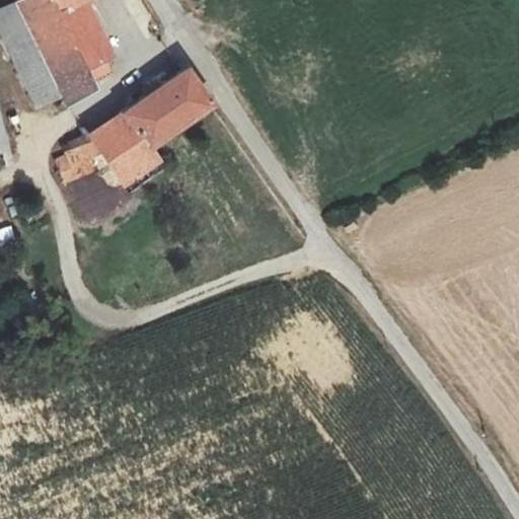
[(15,0),(7,0),(0,4),(0,29),(35,102),(60,90),(15,0)]
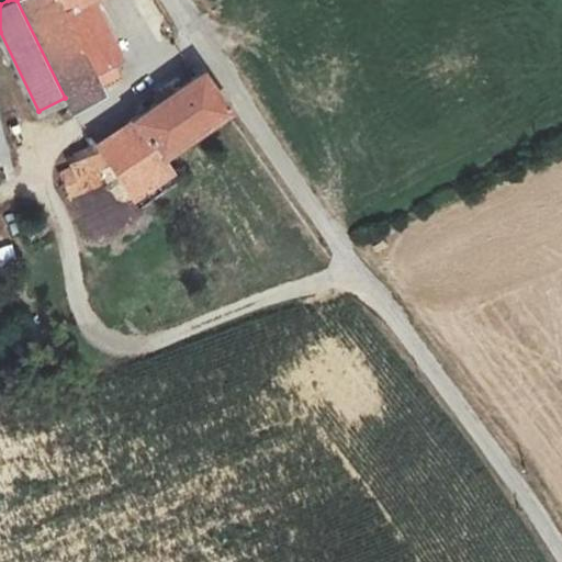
[(17,0),(65,98),(72,112),(75,110),(72,107),(120,76),(119,72),(120,70),(120,66),(116,60),(120,58),(91,0),(17,0)]
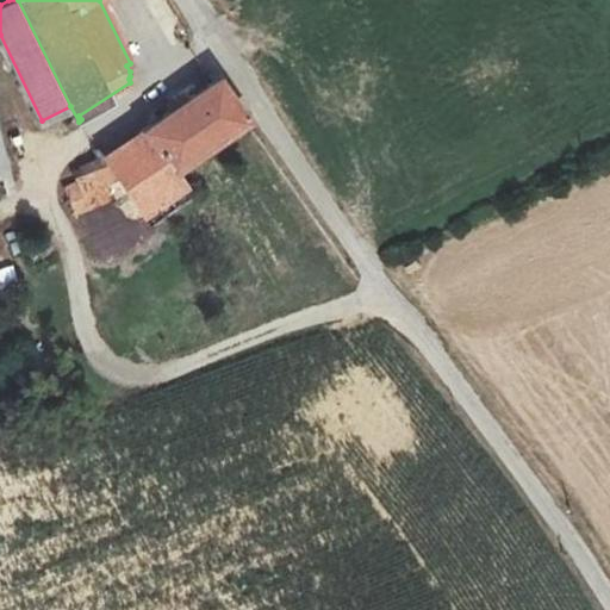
[(243,119),(216,78),(141,129),(99,156),(94,147),(92,148),(95,157),(117,197),(129,219),(141,211),(182,184),(178,176),(184,172),(179,166),(243,119)]
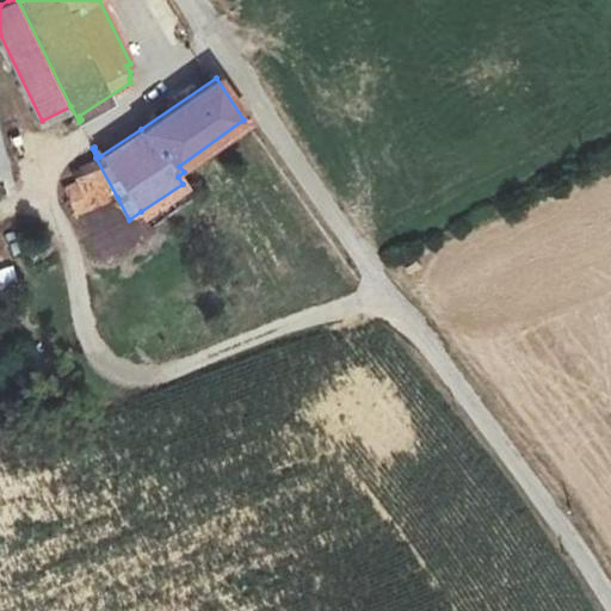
[(0,191),(11,189),(0,147),(0,191)]
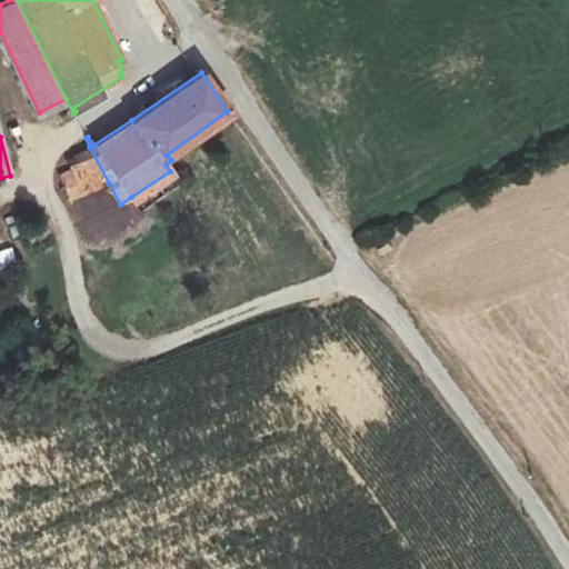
[(89,147),(65,158),(70,169),(82,195),(109,183),(89,147)]
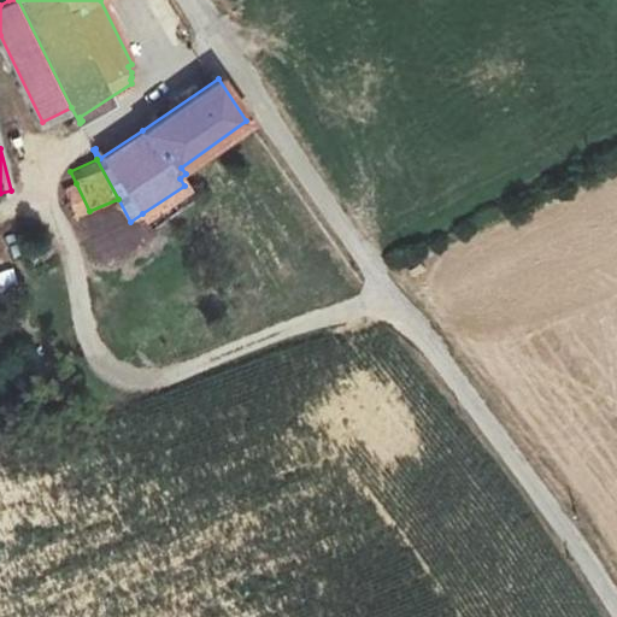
[(76,183),(64,188),(76,217),(89,211),(76,183)]
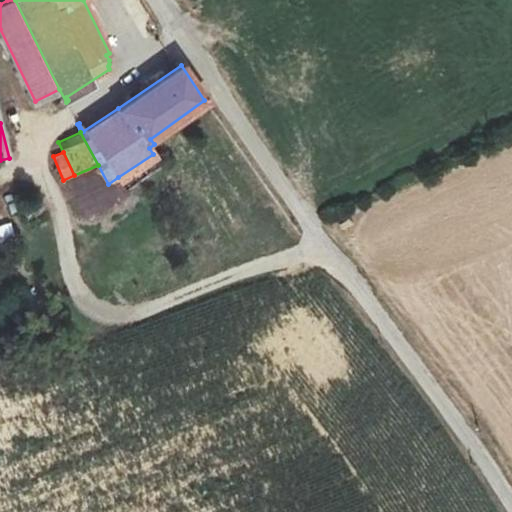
[(84,212),(129,194),(118,177),(108,184),(98,165),(74,175),(63,180),(84,212)]
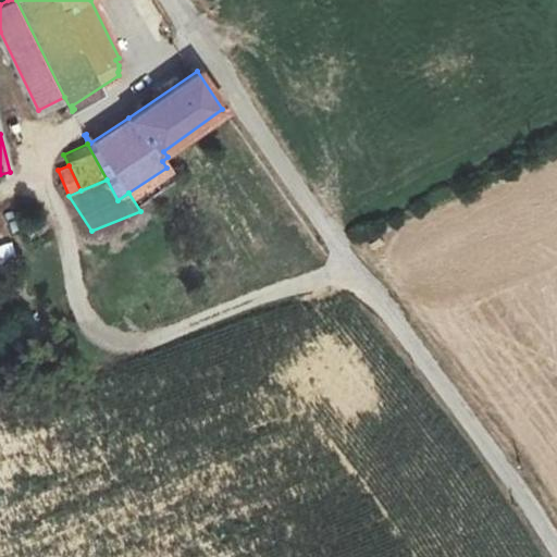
[(11,244),(0,246),(0,265),(16,262),(11,244)]
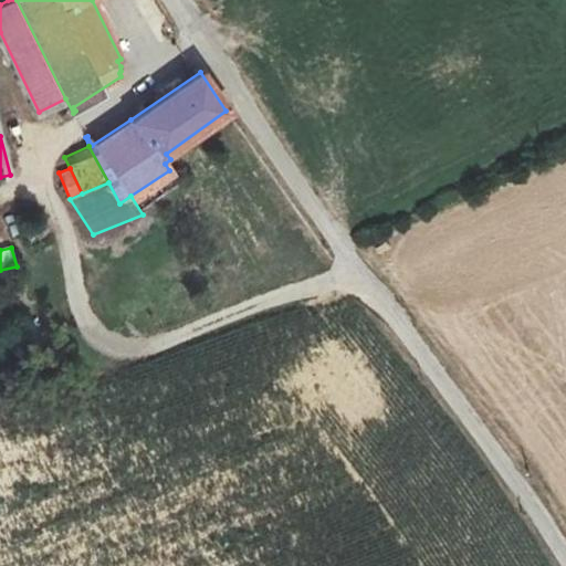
All buildings are outlined.
